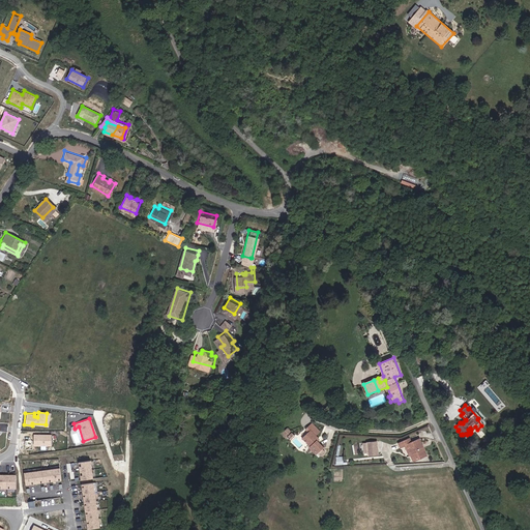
[(312,421),(307,425),(310,429),(302,436),(311,444),(310,445),(317,452),(324,446),(318,439),(319,437),(316,434),(320,430),(312,421)]
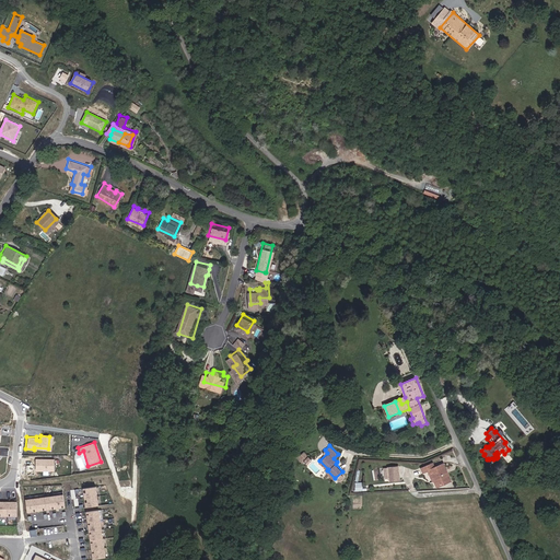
[(51,458),(34,458),(35,469),(51,469),(51,458)]
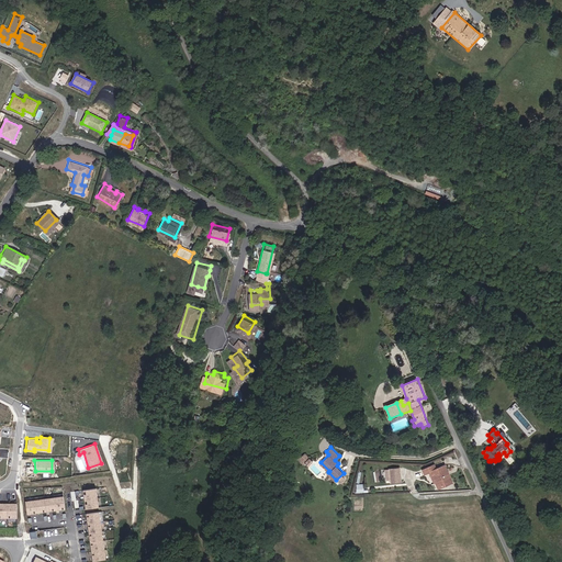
[(445,472),(448,470),(446,464),(436,469),(435,463),(423,468),(425,473),(430,471),(437,486),(442,484),(444,487),(449,485),(445,472)]
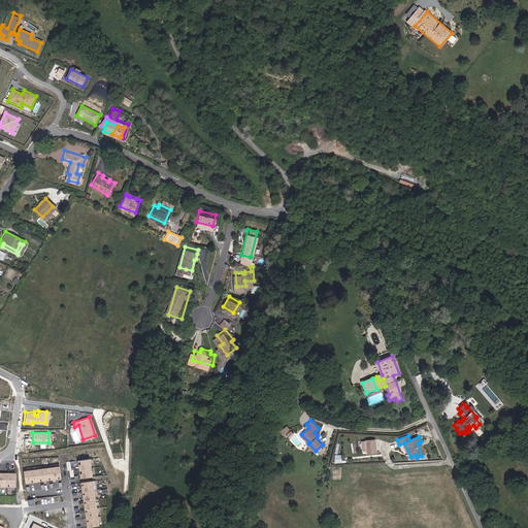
[(367,440),(368,453),(377,453),(376,439),(367,440)]
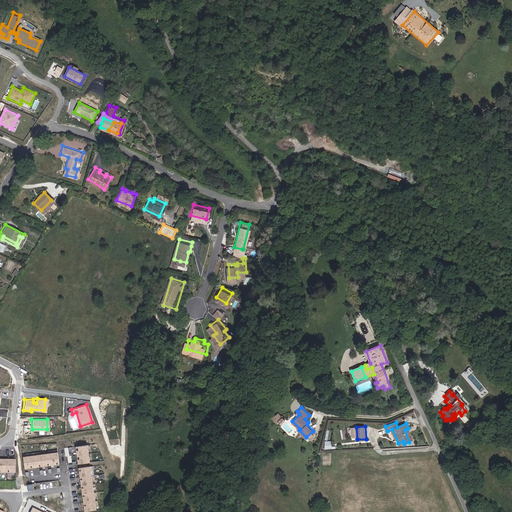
[(405,430),(409,442),(413,440),(408,428),(405,430)]
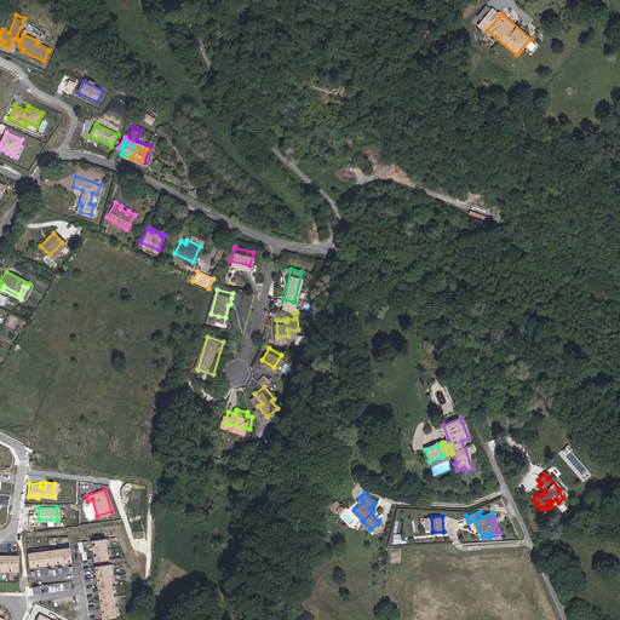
[(104,538),(90,540),(92,560),(107,557),(104,538)]
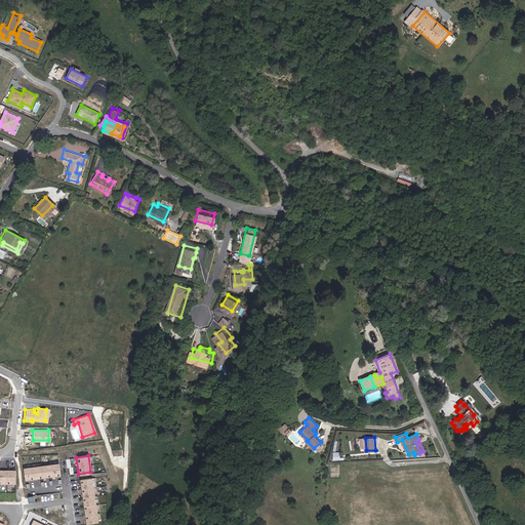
[(56,463),(23,469),(25,480),(58,475),(56,463)]
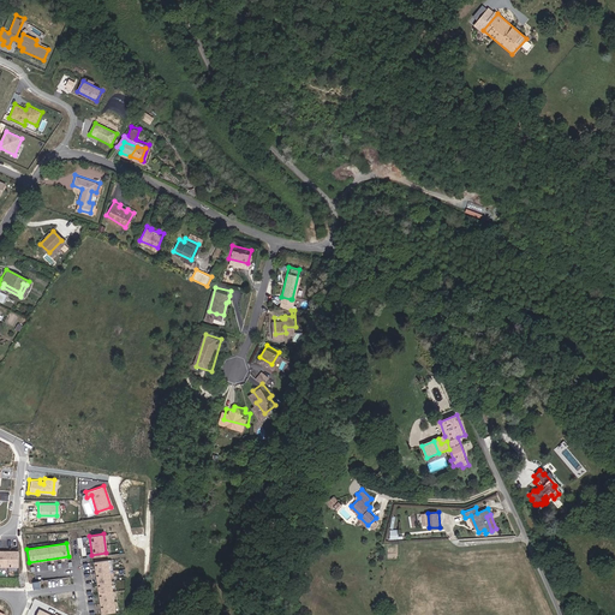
[(16,551),(0,551),(0,567),(16,567),(16,551)]
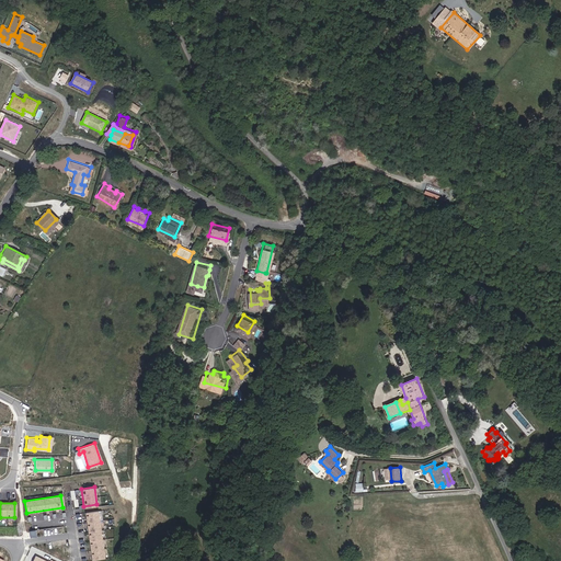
[(98,510),(86,512),(92,559),(104,557),(98,510)]
